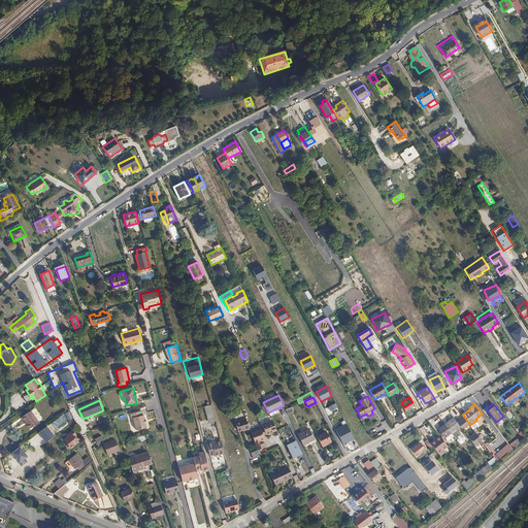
[(211,406),(205,408),(209,420),(215,419),(211,406)]
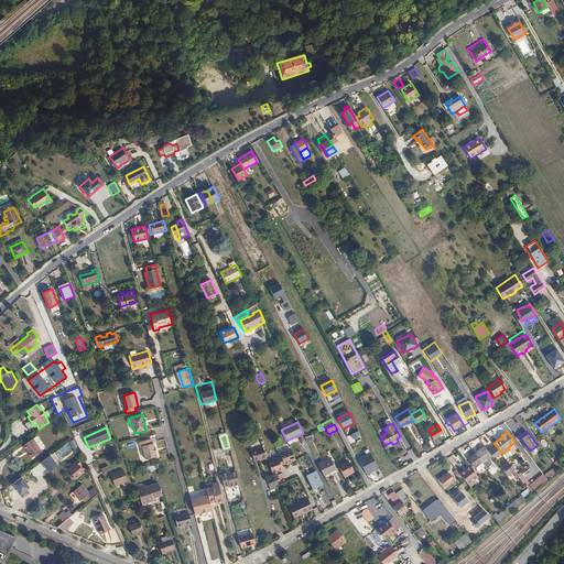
[(42,451),(33,438),(22,445),(31,458),(42,451)]
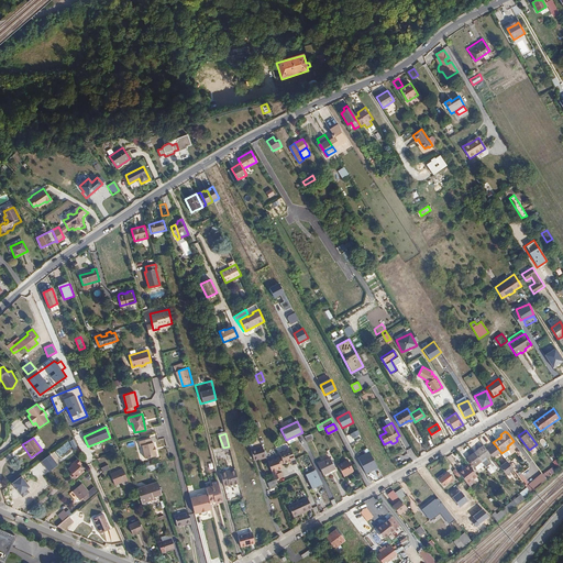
[(151,440),(139,443),(140,448),(142,448),(145,461),(156,457),(155,453),(156,453),(155,448),(154,449),(153,444),(152,444),(151,440)]
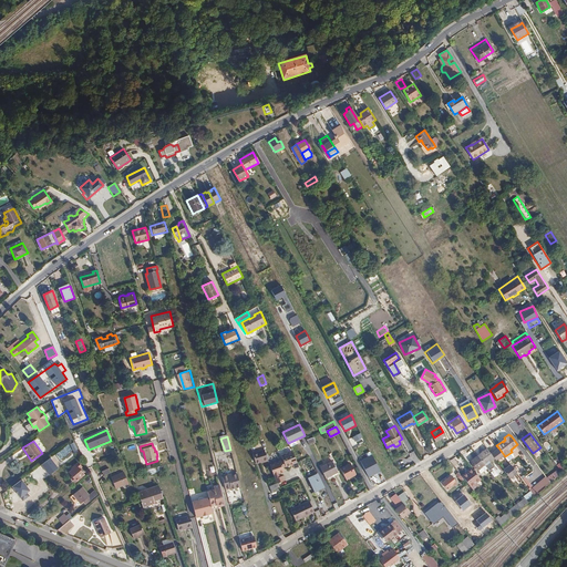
[(505,456),(498,447),(492,453),(495,457),(497,461),(502,456),(503,457),(505,456)]
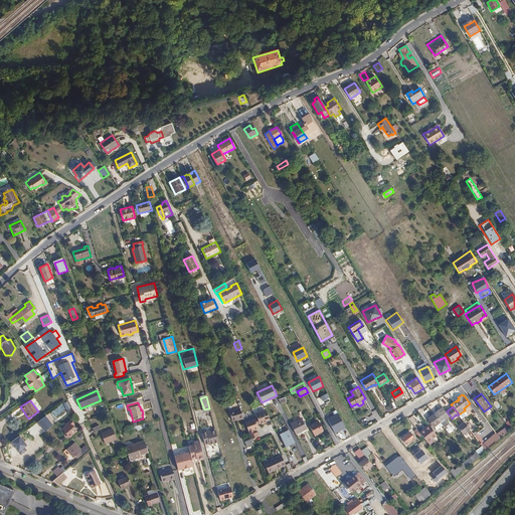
[(230,411),(232,420),(236,418),(239,417),(239,419),(243,417),(239,407),(230,411)]
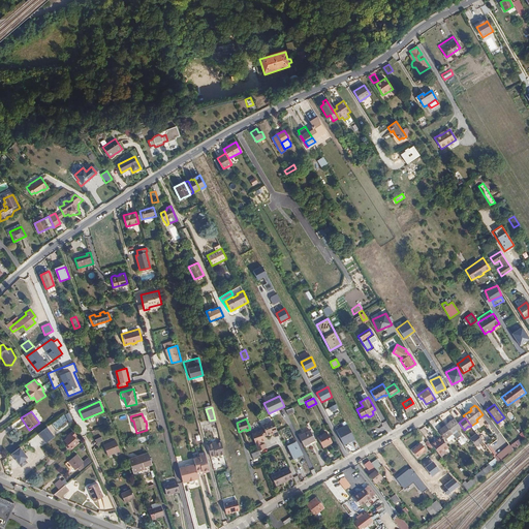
[(459,423),(456,418),(446,426),(453,433),(453,434),(462,427),(459,423)]
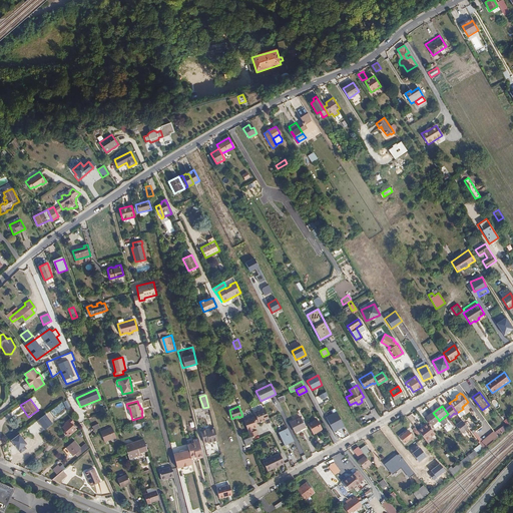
[(273,426),(265,409),(254,412),(257,416),(260,426),(265,424),(267,423),(267,425),(268,427),(273,426)]
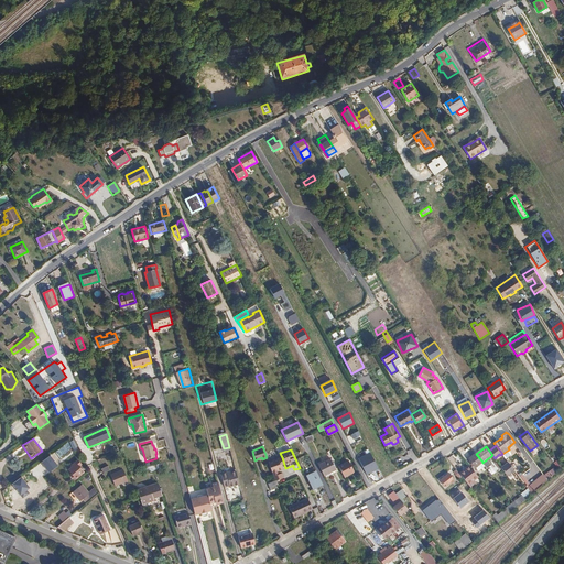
[(379,468),(369,452),(358,458),(367,475),(379,468)]
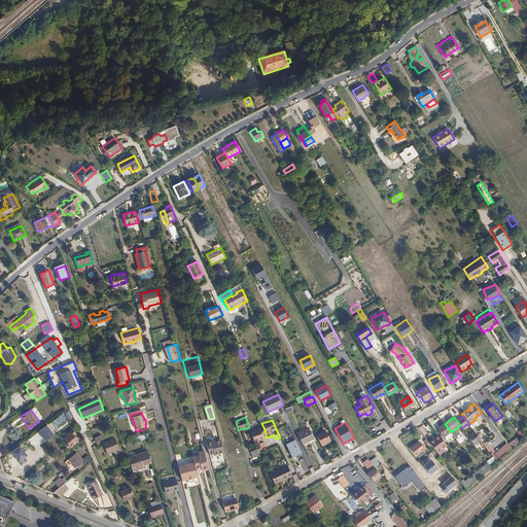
[(451,431),(445,424),(438,428),(445,436),(451,431)]
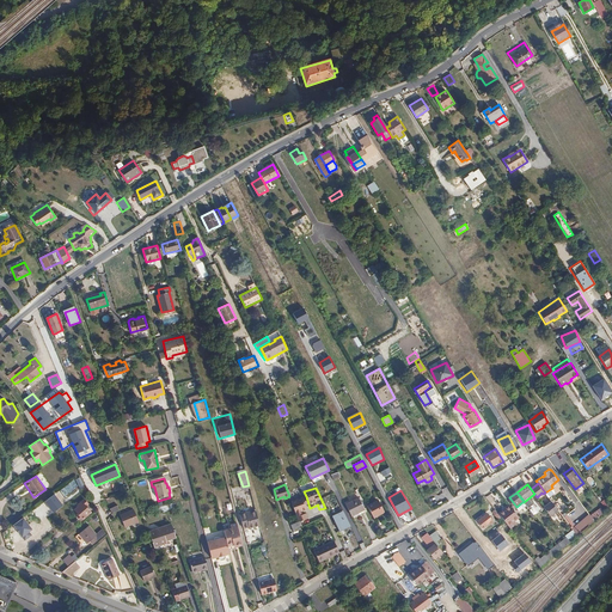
[(291,501),(298,519),(299,521),(307,518),(305,513),(304,514),(301,515),(300,512),(303,510),(307,509),(303,497),(291,501)]
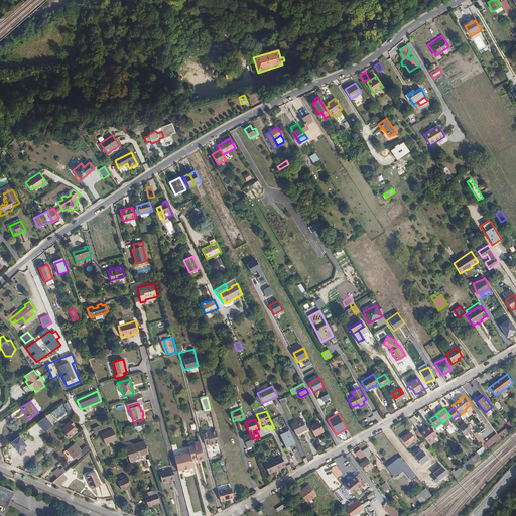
[(302,420),(291,425),(296,435),(307,429),(302,420)]
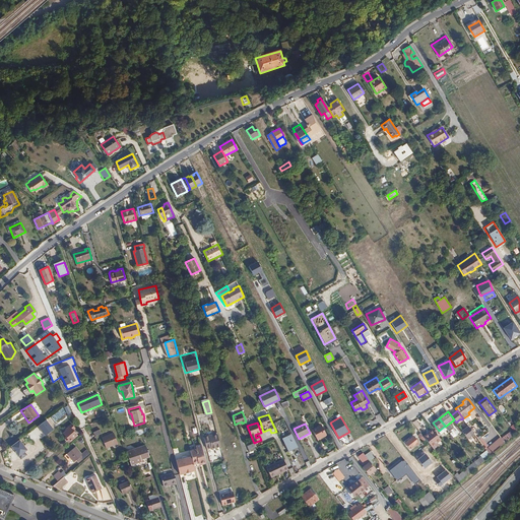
[(312,430),(317,440),(326,435),(321,425),(312,430)]
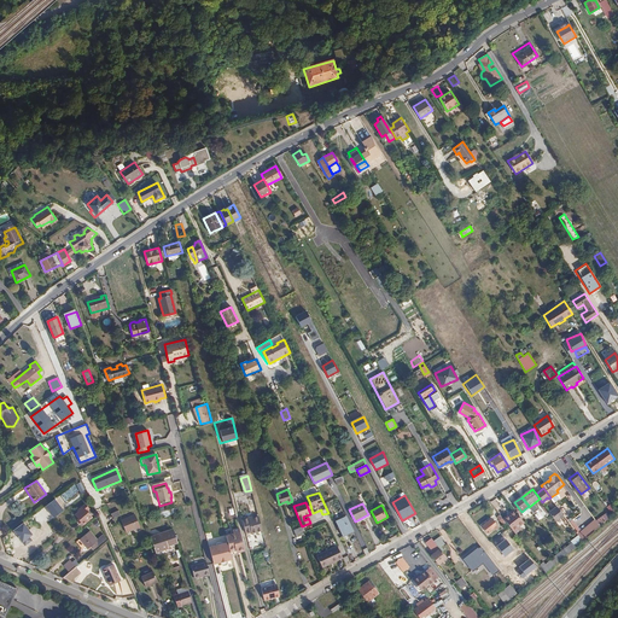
[(564,516),(557,506),(549,512),(557,522),(564,516)]
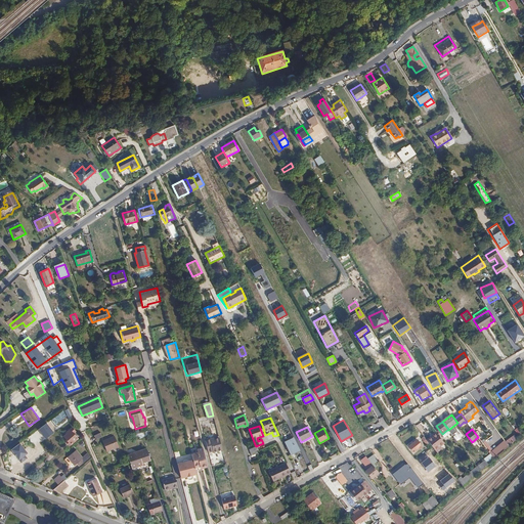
[(69,432),(64,436),(71,444),(78,439),(71,430),(69,432)]
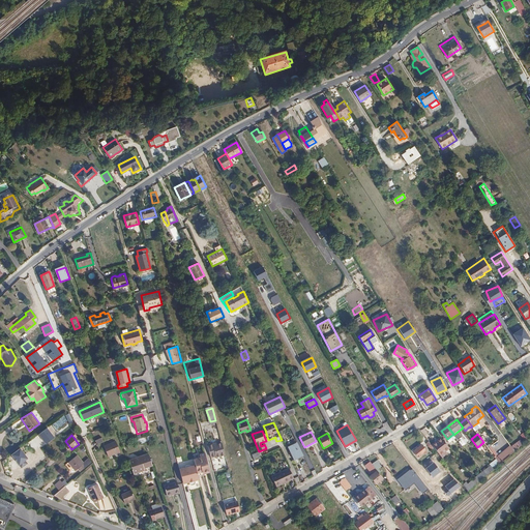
[(434,447),(440,455),(449,448),(441,438),(432,445),(434,447)]
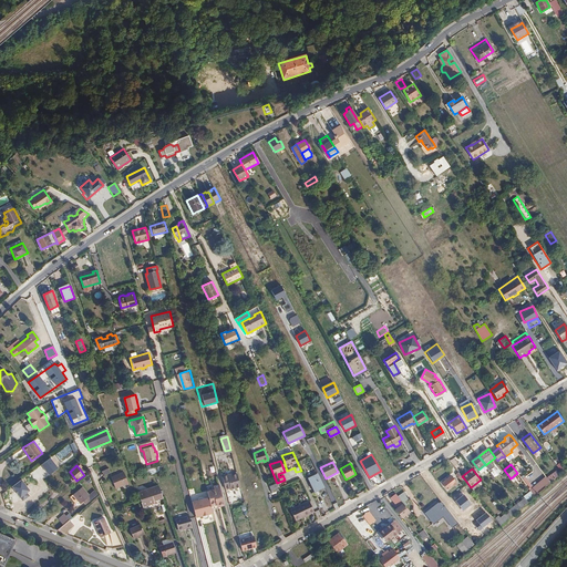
[(549,482),(559,473),(556,468),(546,477),(549,482)]
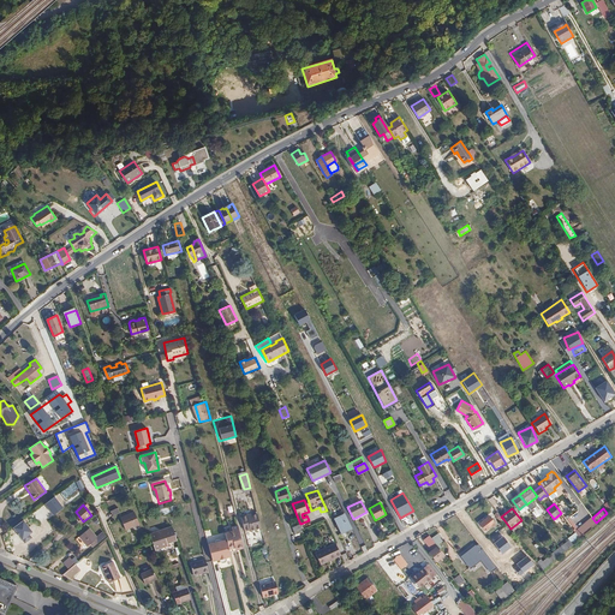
[(136,514),(121,519),(126,531),(141,526),(136,514)]
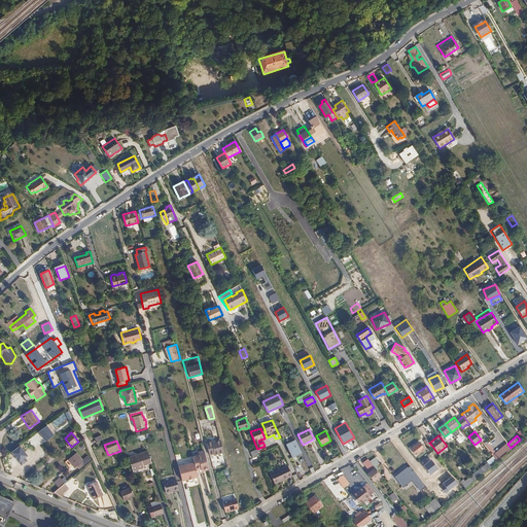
[(214,444),(217,454),(223,452),(220,441),(214,442),(215,443),(214,444)]
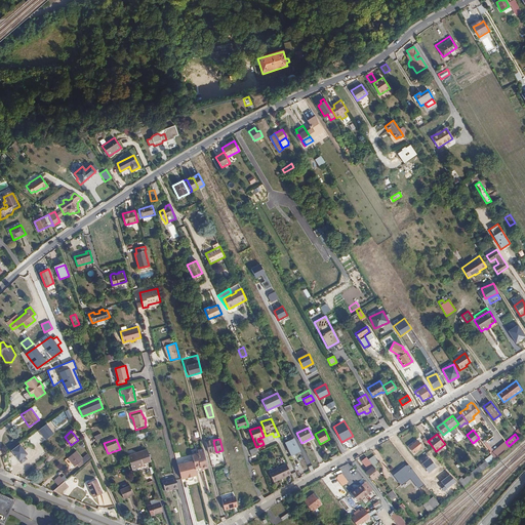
[(417,440),(409,447),(414,453),(422,447),(417,440)]
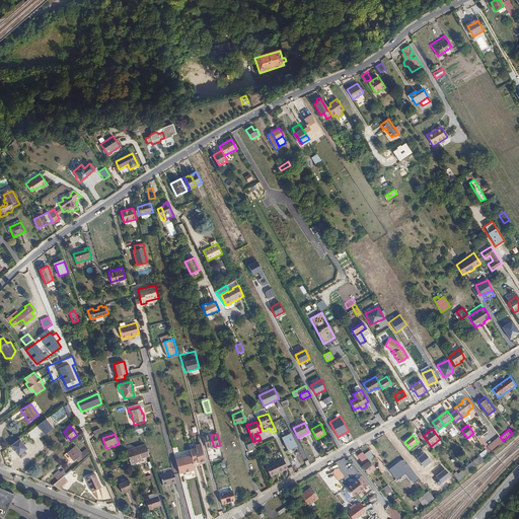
[(207,449),(214,447),(211,437),(208,437),(204,439),(207,449)]
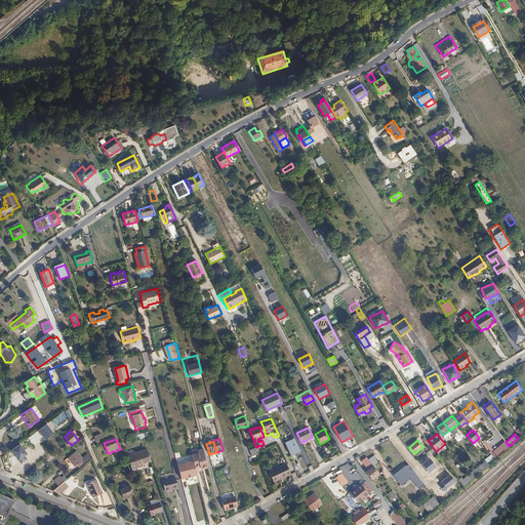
[(295,442),(286,446),(291,455),(299,451),(295,442)]
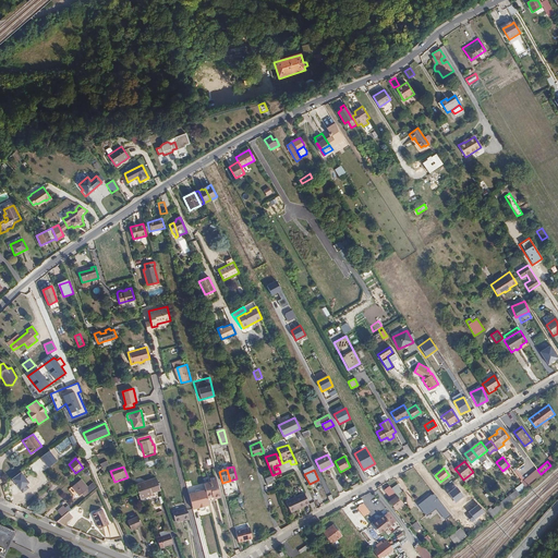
[(514,473),(520,482),(523,478),(518,471),(514,473)]
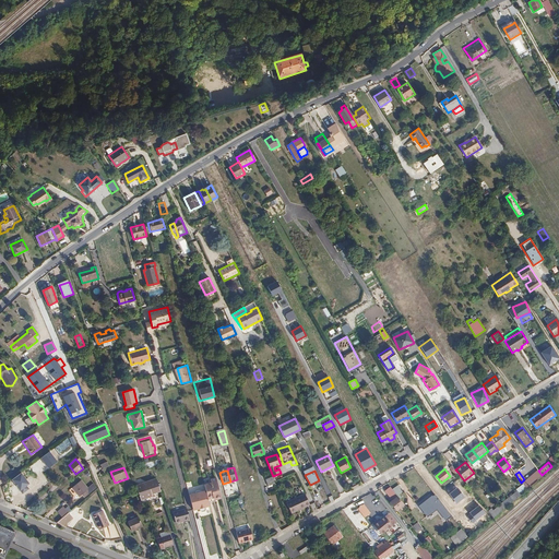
[(24,479),(18,486),(24,492),(31,487),(24,479)]
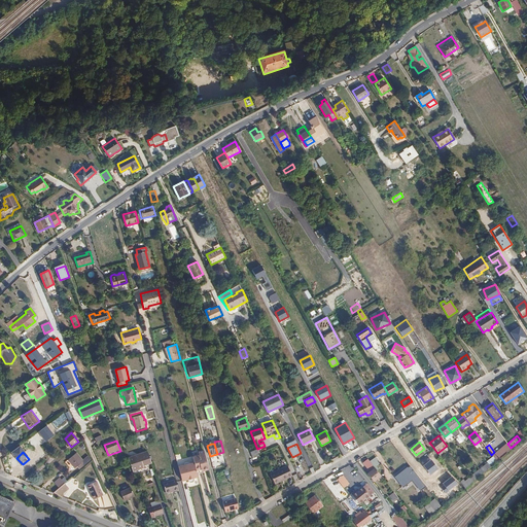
[(75,467),(77,466),(79,464),(81,467),(91,460),(88,456),(82,460),(76,453),(68,459),(75,467)]
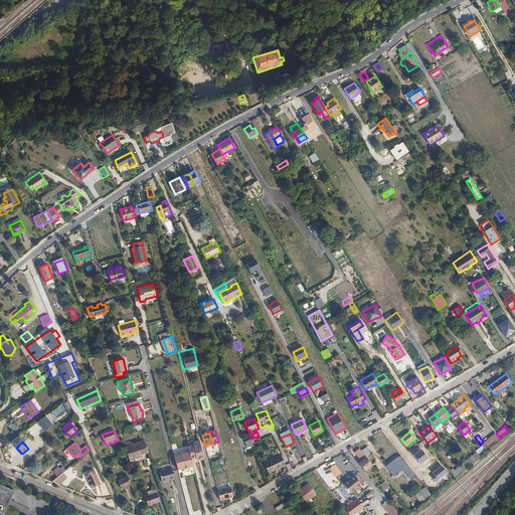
[(190,454),(192,462),(199,460),(199,463),(205,461),(200,443),(194,444),(195,447),(188,449),(190,454)]
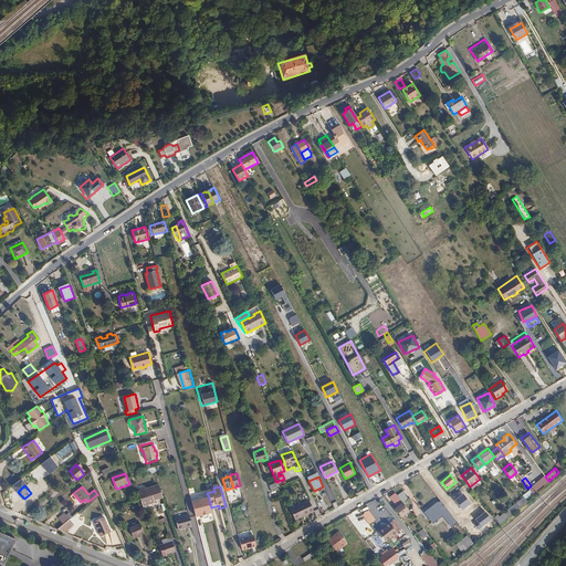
[(158,502),(163,501),(159,489),(139,496),(144,510),(153,506),(152,505),(158,502)]
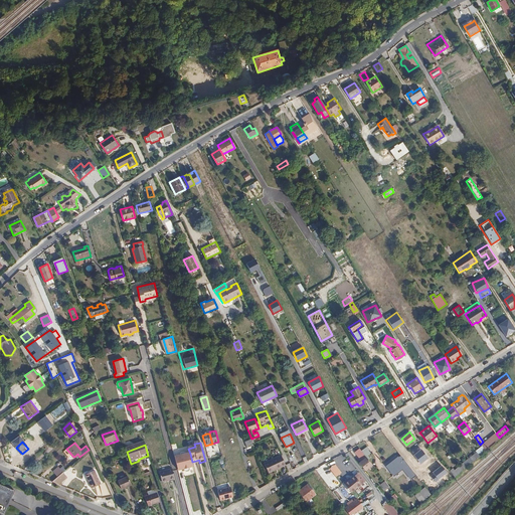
[(366,446),(361,450),(366,456),(371,452),(366,446)]
